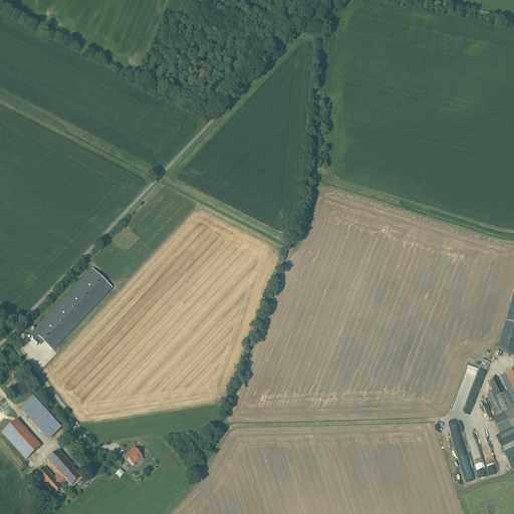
[(112,288),(92,269),(30,335),(40,345),(44,341),(53,349),(112,288)]
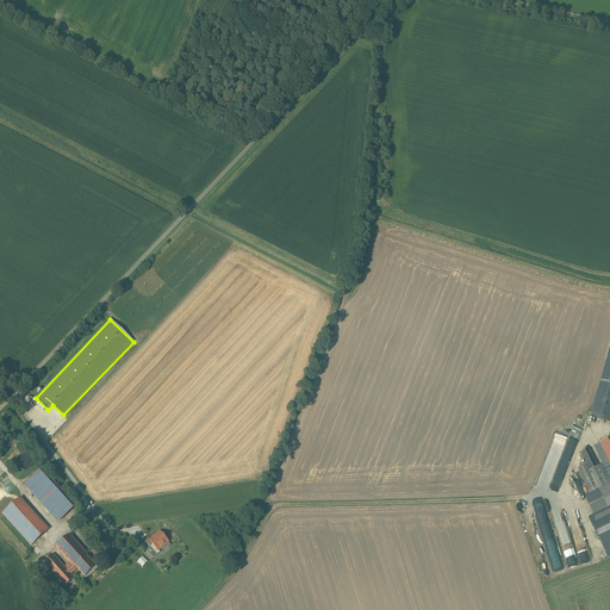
[(590,418),(604,422),(609,398),(609,346),(590,418)]
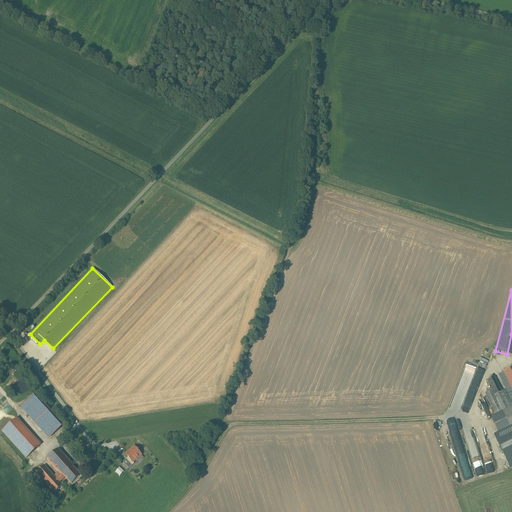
[(486,368),(488,360),(481,357),(478,365),(486,368)]
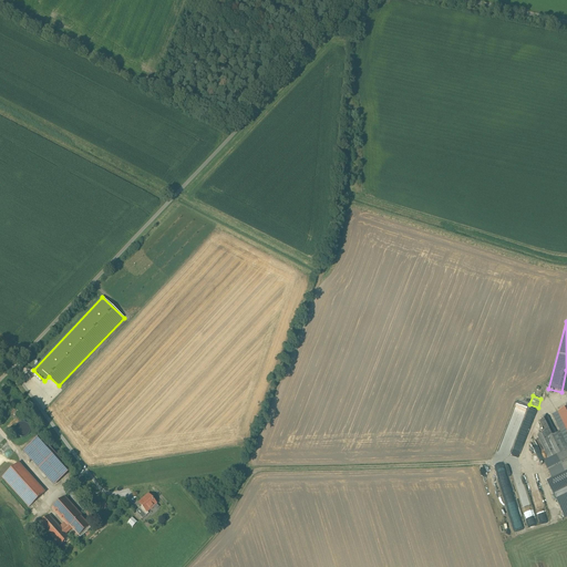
[(566,406),(557,412),(564,426),(566,433),(566,406)]
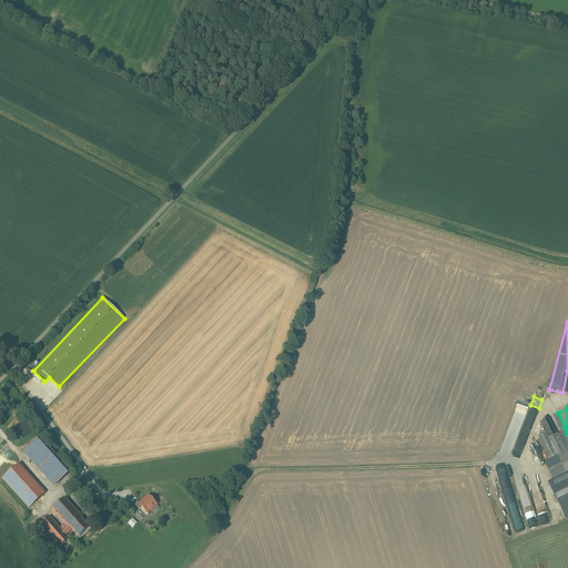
[(557,455),(566,450),(556,432),(548,415),(539,418),(546,432),(557,455)]
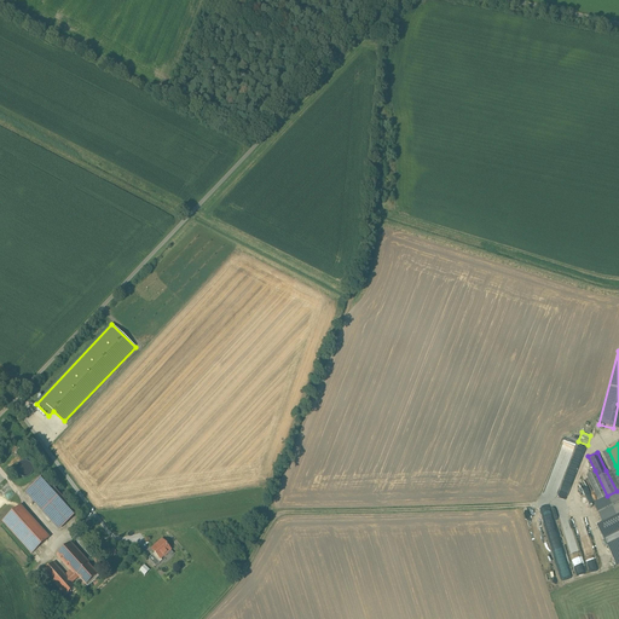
[(25,458),(15,467),(23,476),(34,469),(25,458)]
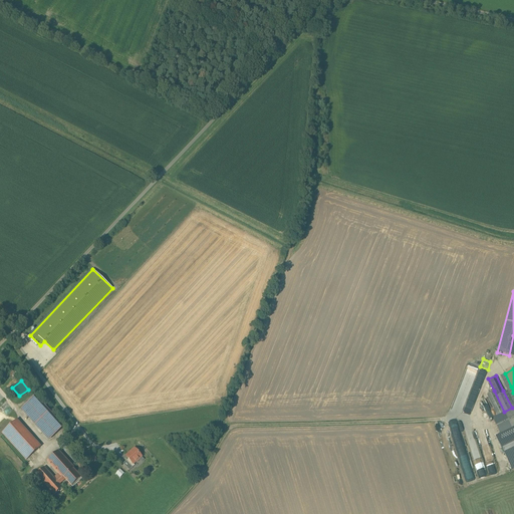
[(512,408),(513,407),(513,393),(511,387),(503,391),(512,408)]
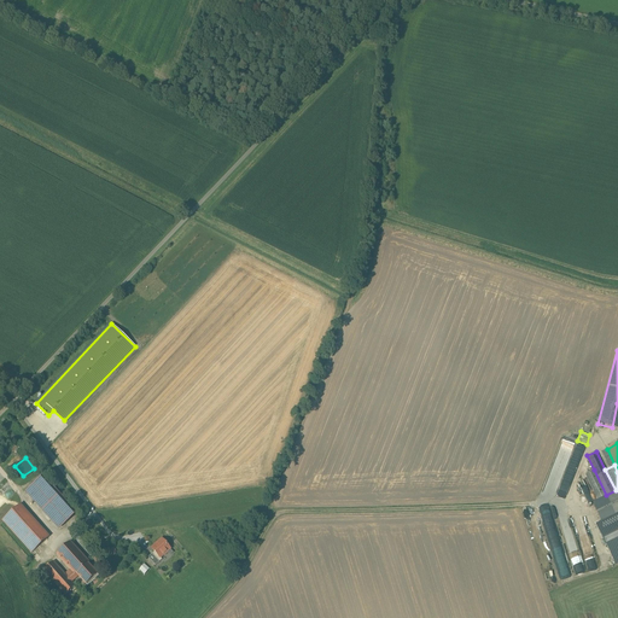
[(596,499),(606,495),(594,470),(584,473),(596,499)]
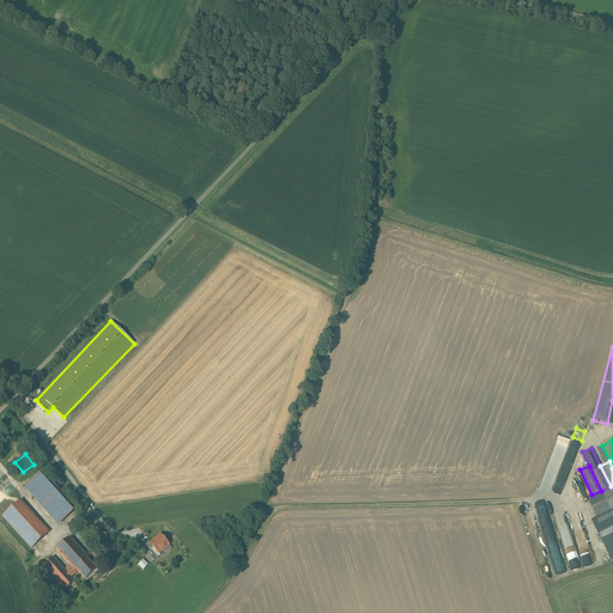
[(40,472),(22,487),(55,525),(73,509),(40,472)]
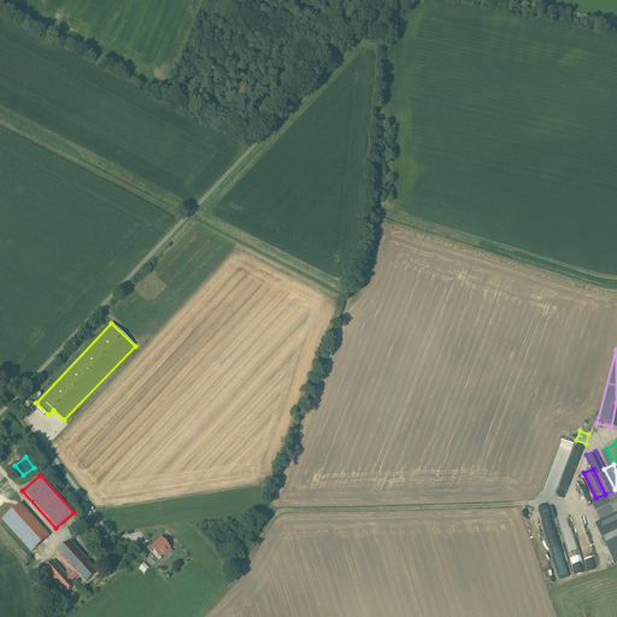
[(616,511),(616,488),(615,489),(605,494),(595,498),(589,501),(599,521),(616,511)]
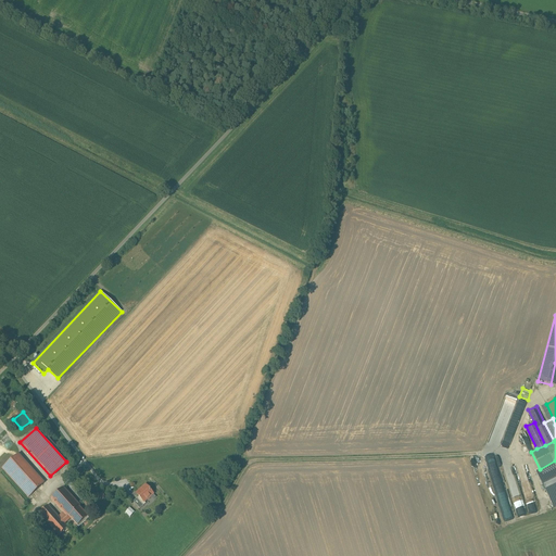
[(42,484),(16,454),(0,468),(26,498),(42,484)]
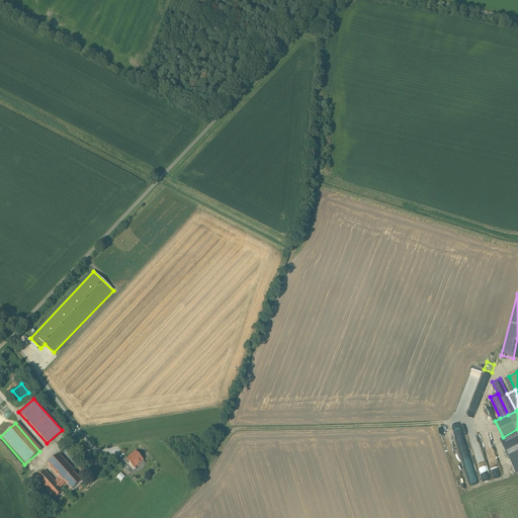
[(517,473),(517,429),(503,437),(500,438),(517,475),(517,473)]
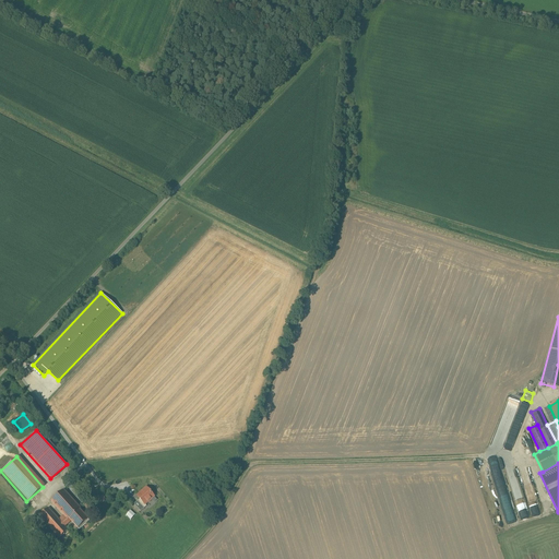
[(146,487),(138,496),(140,499),(144,504),(145,503),(147,501),(149,502),(151,500),(151,499),(154,496),(146,487)]
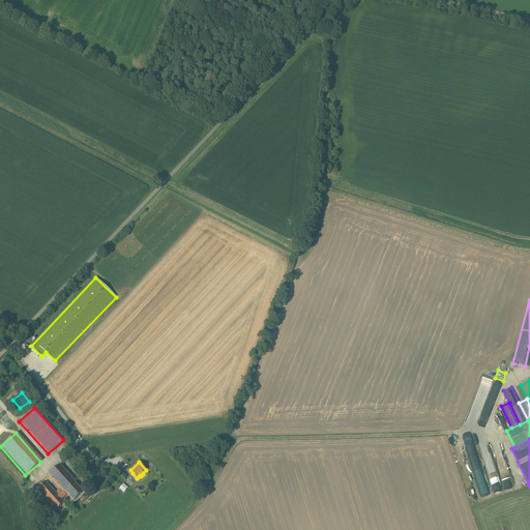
[(58,467),(49,476),(59,487),(66,495),(74,502),(83,493),(58,467)]
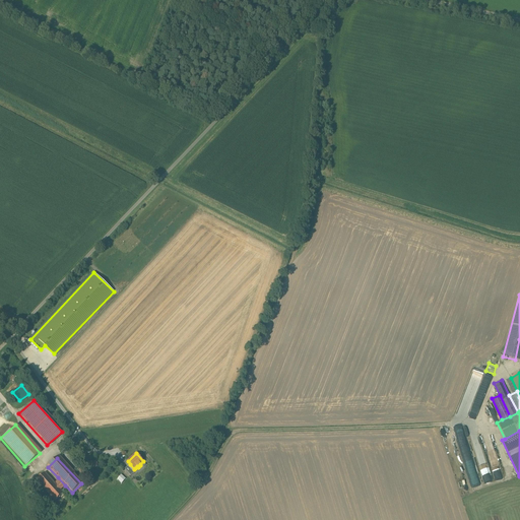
[(134,469),(130,464),(128,466),(132,471),(129,473),(131,475),(136,470),(135,468),(134,469)]
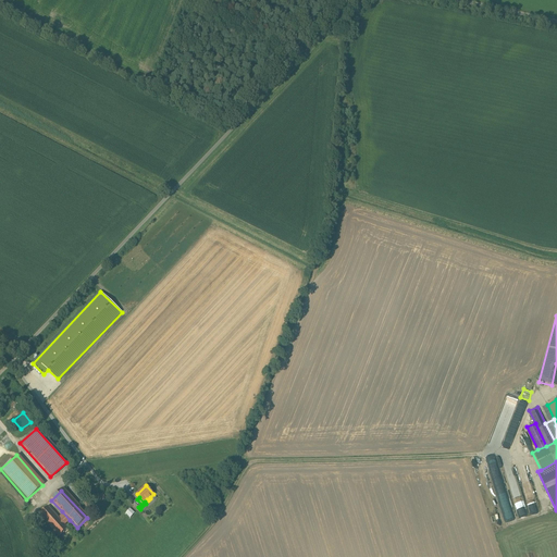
[(520,517),(525,515),(521,502),(515,504),(520,517)]
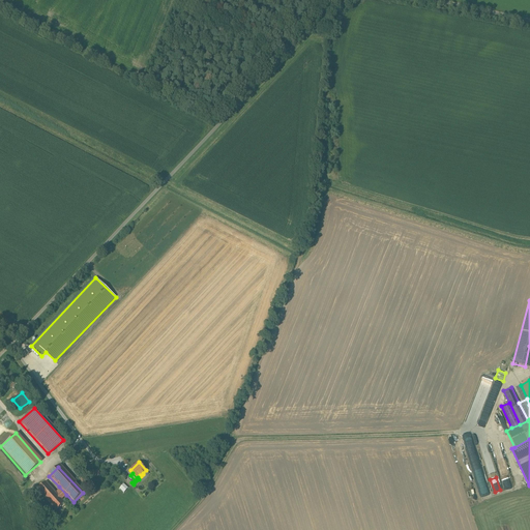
[(54,492),(46,482),(37,490),(57,510),(64,503),(61,499),(54,492)]
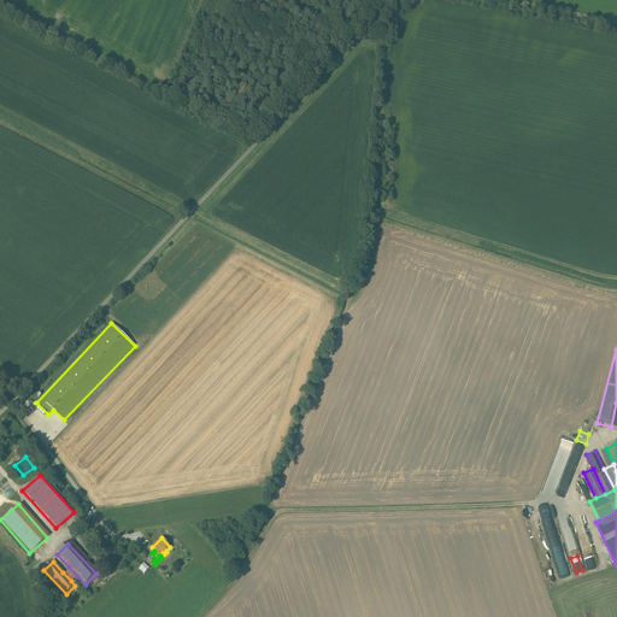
[(63,573),(71,581),(77,576),(69,566),(63,573)]
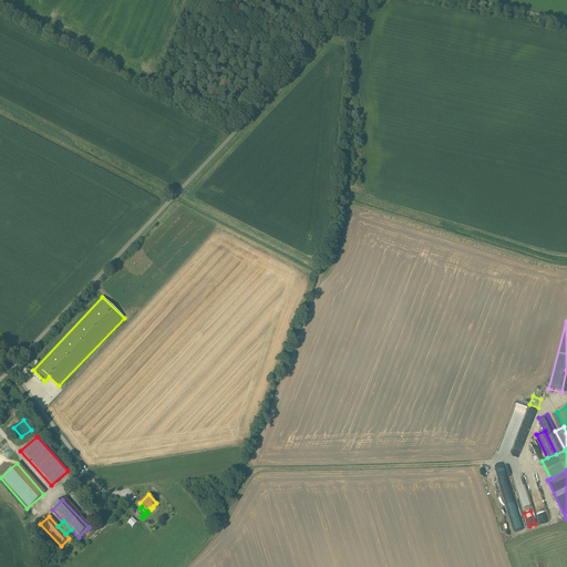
[(513,526),(515,534),(525,531),(523,524),(513,526)]
